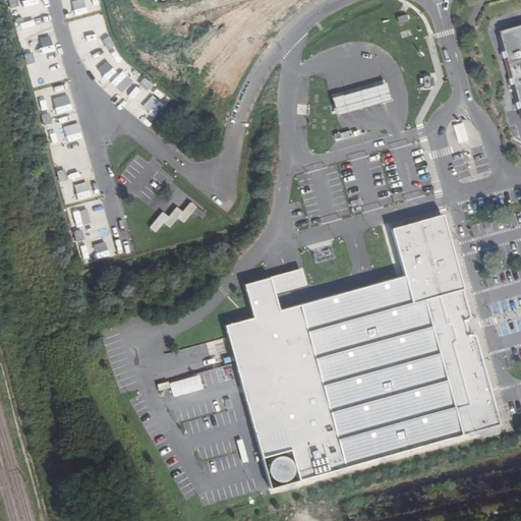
[(406,14),(397,17),(398,23),(408,20),(406,14)]
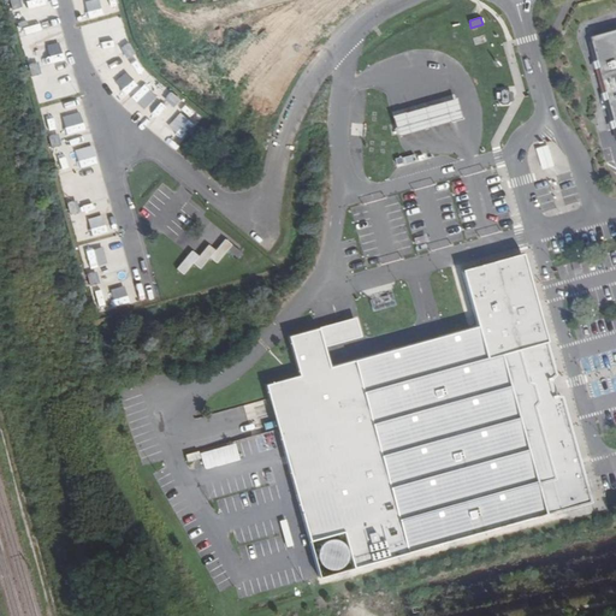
[(88,24),(89,33),(82,34),(84,43),(112,36),(108,19),(88,24)]
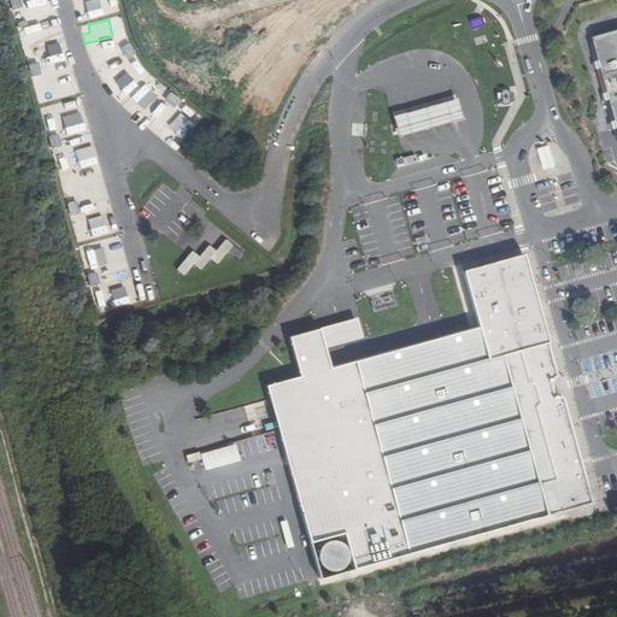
[(616,25),(597,33),(598,36),(615,33),(615,35),(616,34),(616,25)]
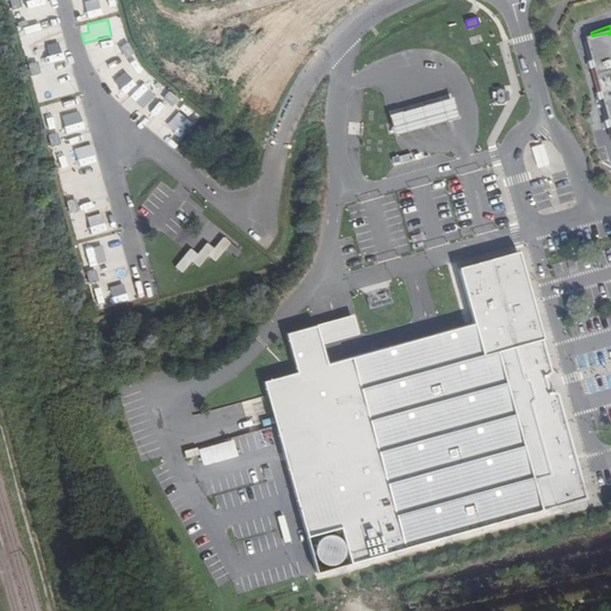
[(610,34),(609,35),(609,32),(592,36),(588,37),(590,42),(596,61),(592,62),(594,68),(597,68),(604,92),(600,93),(610,128),(610,127),(610,34)]
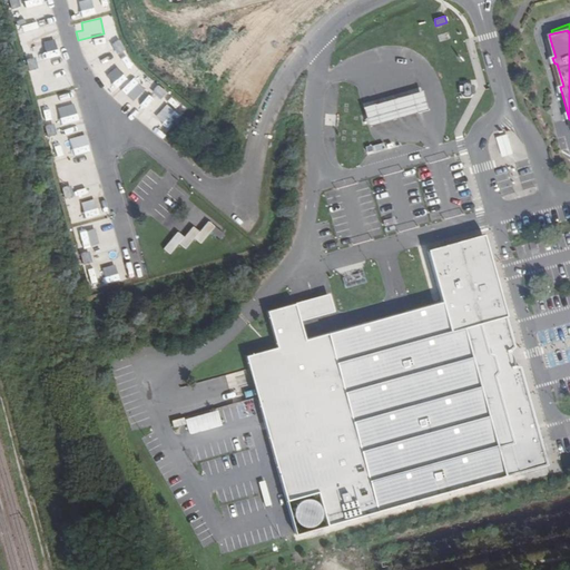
[(556,57),(550,39),(546,40),(569,126),(569,118),(569,119),(560,87),(563,86),(557,64),(554,64),(552,58),(556,57)]
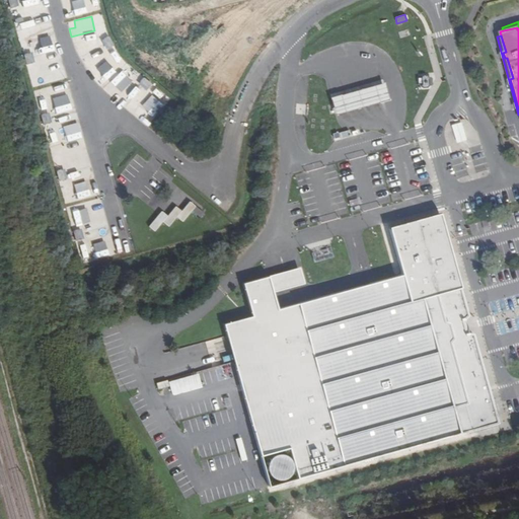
[(92,50),(102,45),(99,39),(89,44),(92,50)]
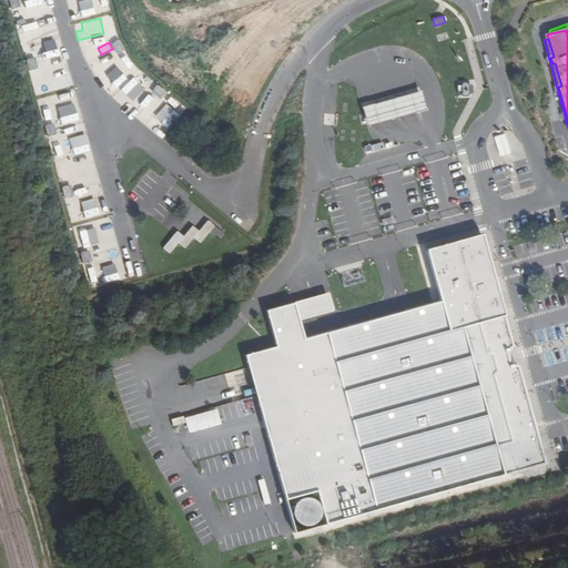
[(26,60),(30,70),(38,67),(34,57),(26,60)]
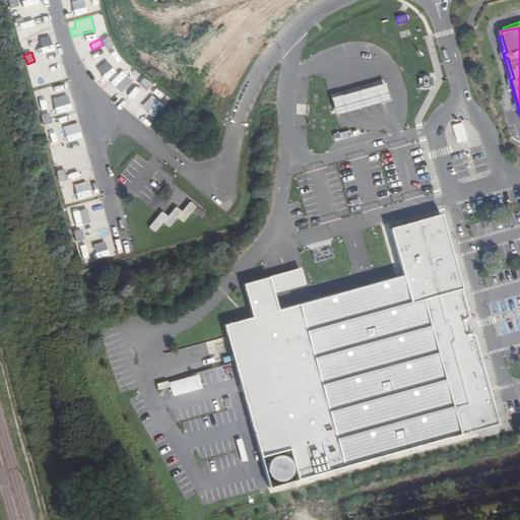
[(110,78),(146,123),(170,104),(142,70),(132,79),(113,56),(102,65),(112,77),(110,78)]
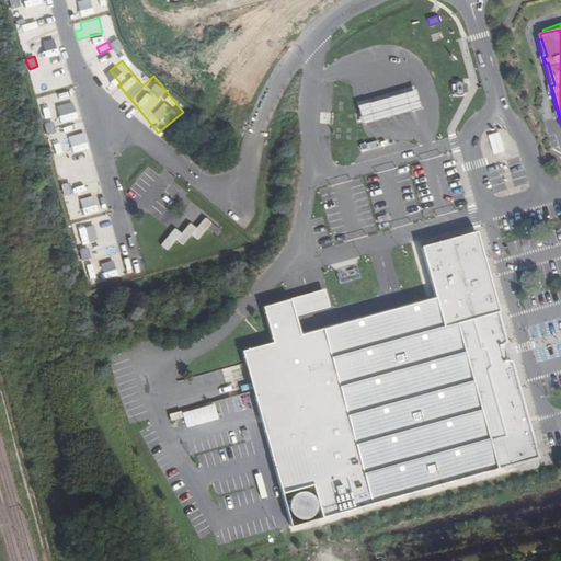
[(56,72),(41,73),(42,90),(58,89),(56,72)]
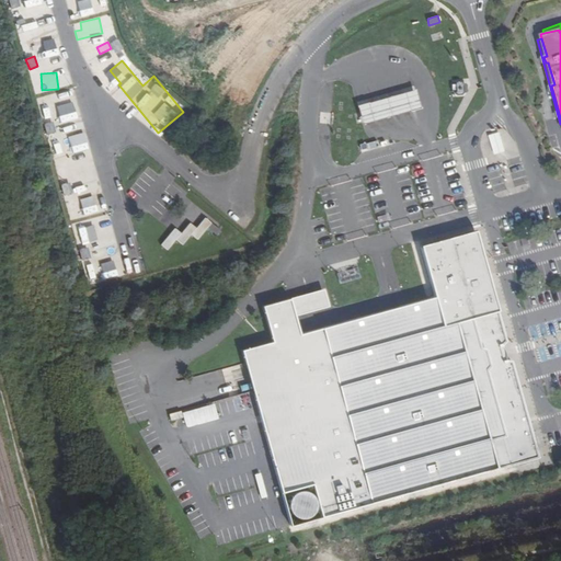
[(357,106),(363,125),(422,109),(416,89),(357,106)]
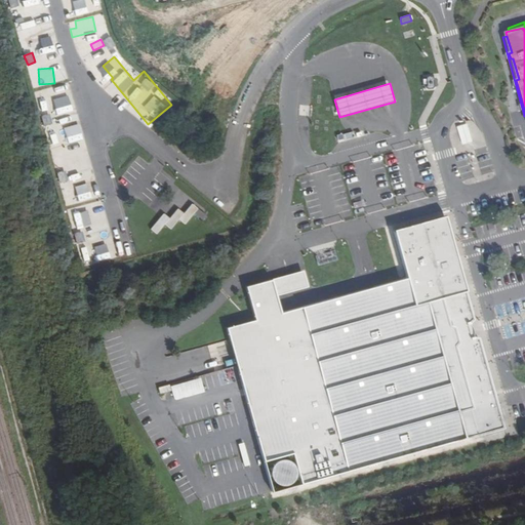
[(48,89),(51,106),(67,103),(64,86),(48,89)]
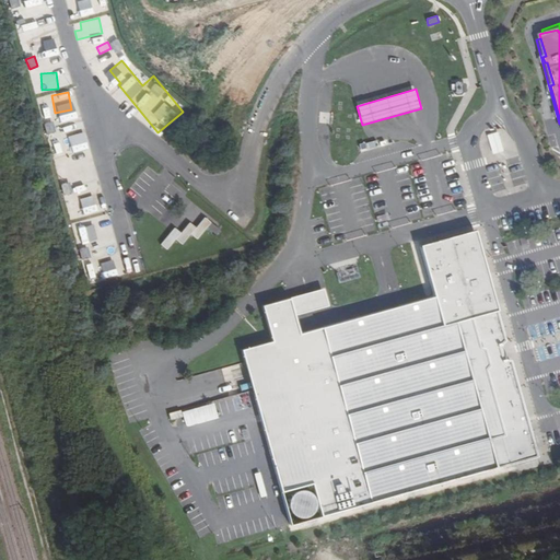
[(76,124),(61,126),(63,141),(78,139),(76,124)]
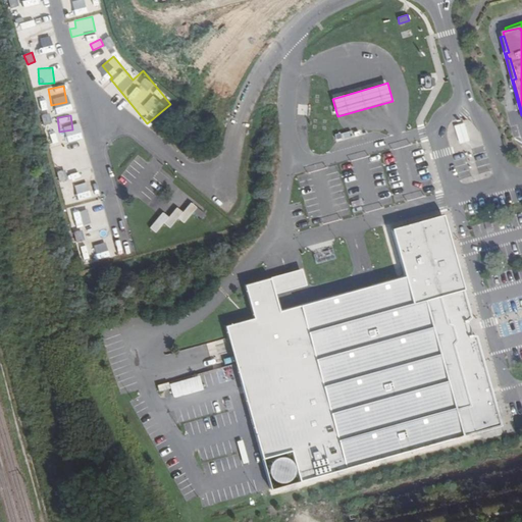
[(458,125),(461,141),(467,140),(464,124),(458,125)]
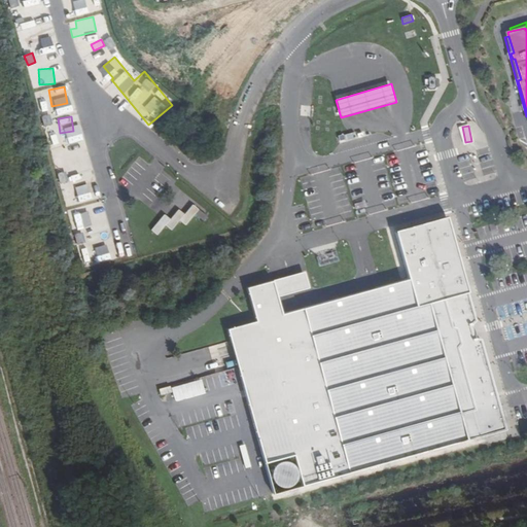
[(55,154),(57,167),(68,165),(67,152),(55,154)]
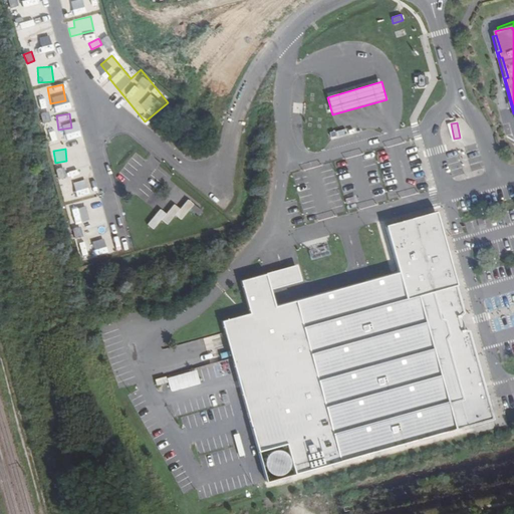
[(83,180),(68,183),(70,198),(85,196),(83,180)]
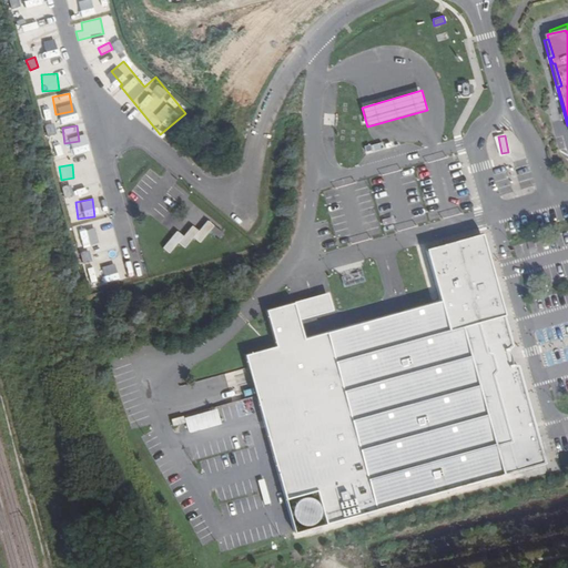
[(171,253),(178,242),(186,247),(193,237),(201,243),(214,224),(206,219),(200,230),(192,224),(184,235),(176,230),(163,249),(171,253)]
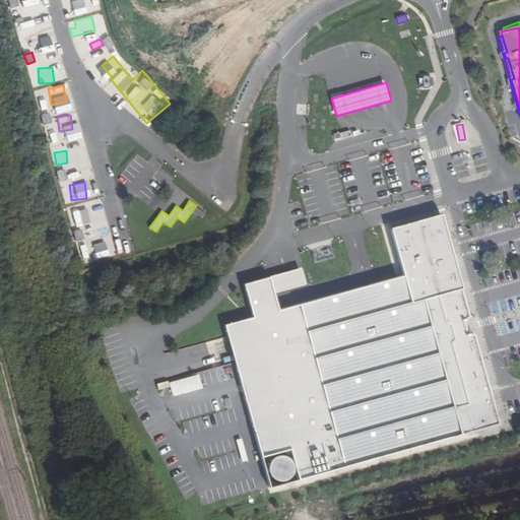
[(253,317),(224,325),(268,485),(498,424),(473,335),(468,334),(468,333),(468,331),(466,327),(465,322),(465,320),(464,319),(468,316),(446,234),(441,213),(423,218),(417,219),(390,226),(403,275),(279,310),(269,276),(244,283),(253,317)]
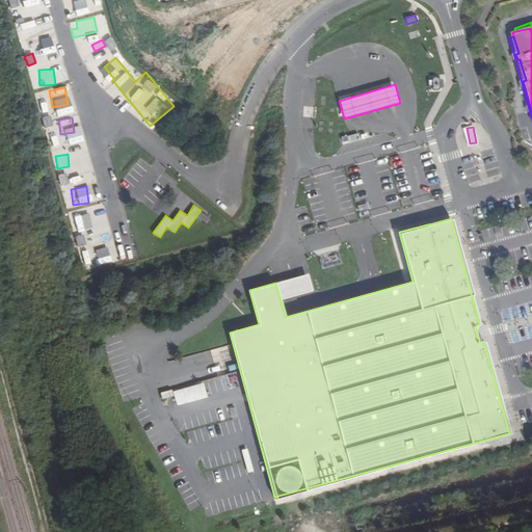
[(177,405),(208,396),(204,381),(173,391),(177,405)]
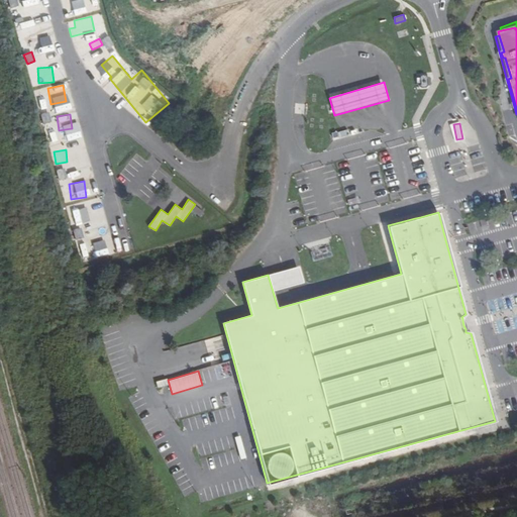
[(167,379),(156,382),(158,388),(169,385),(167,379)]
